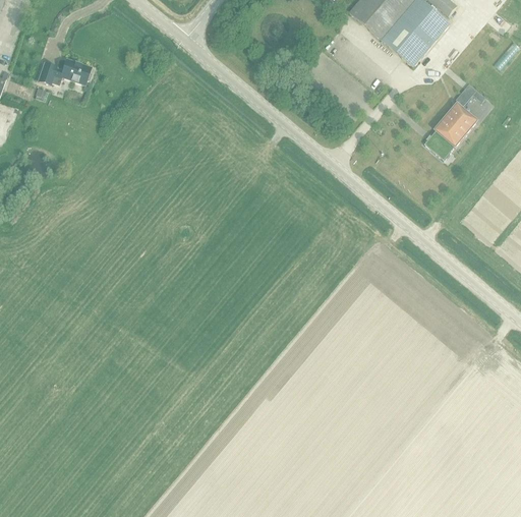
[(450,23),(421,0),(360,0),(349,12),(413,66),(450,23)]
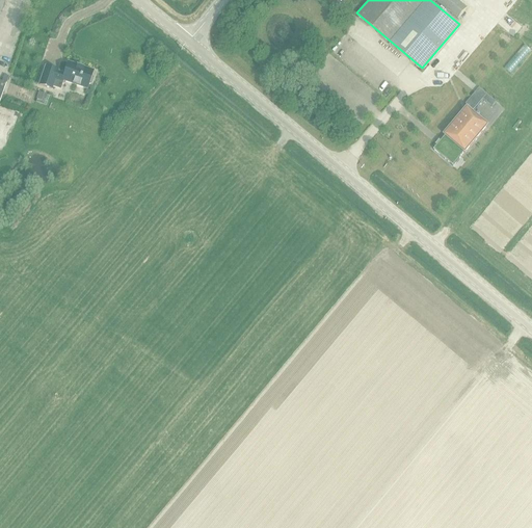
[(468,5),(461,0),(439,0),(458,17),(468,5)]
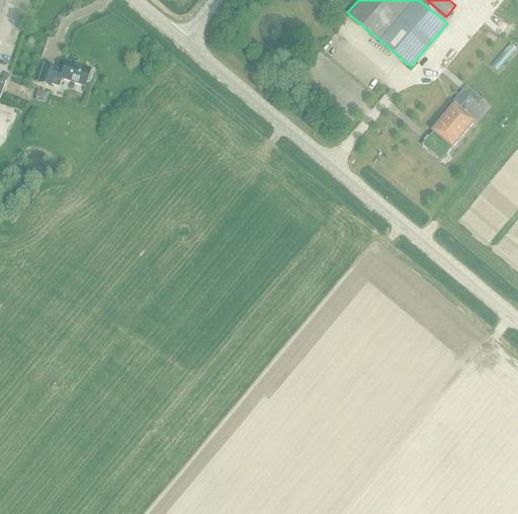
[(55,67),(42,63),(36,81),(49,85),(52,76),(60,79),(60,77),(83,85),(85,81),(87,79),(89,73),(88,70),(90,66),(66,58),(62,70),(55,68),(55,67)]
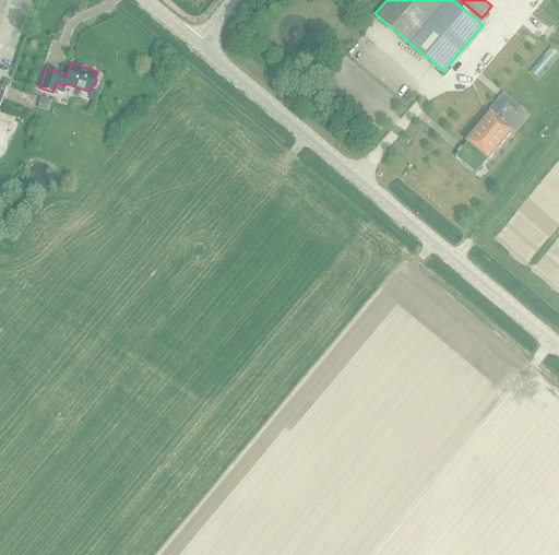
[(503,89),(489,105),(497,111),(511,95),(503,89)]
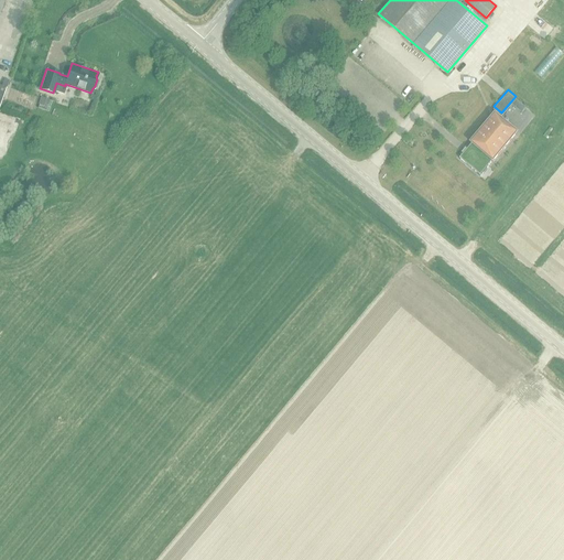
[(41,94),(39,101),(45,104),(49,96),(41,94)]
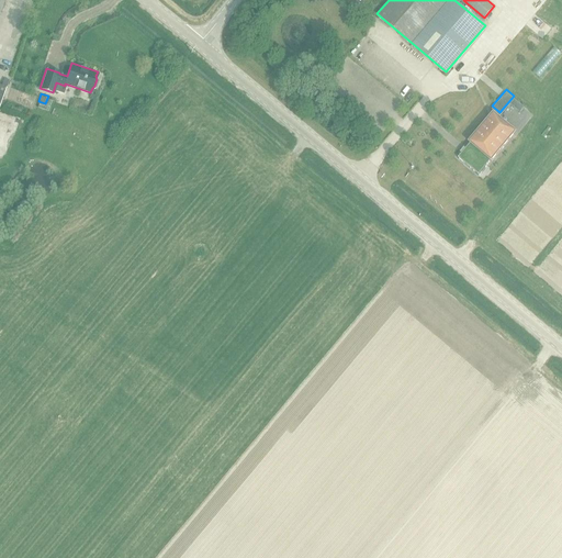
[(470,138),(470,140),(465,145),(463,144),(460,148),(461,149),(458,154),(478,171),(491,156),(491,157),(514,129),(493,111),(470,138)]
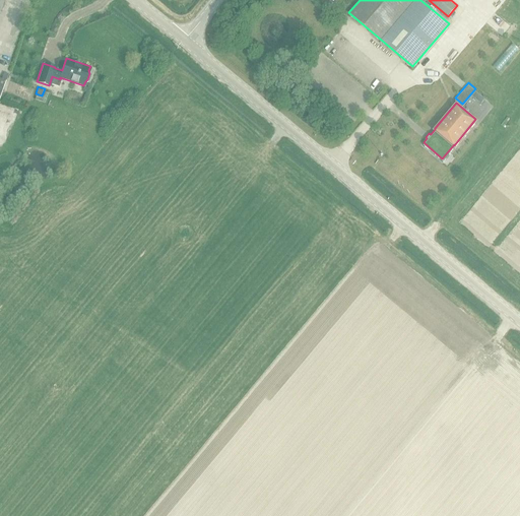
[(448,244),(446,247),(455,253),(457,250),(448,244)]
